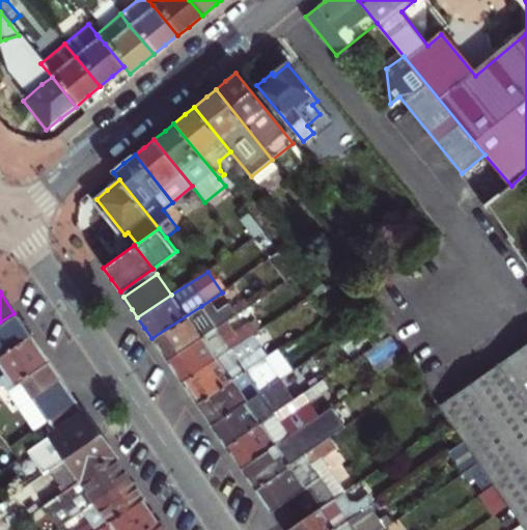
[(159,349),(167,360),(225,319),(236,312),(229,302),(209,316),(201,306),(151,338),(159,349)]
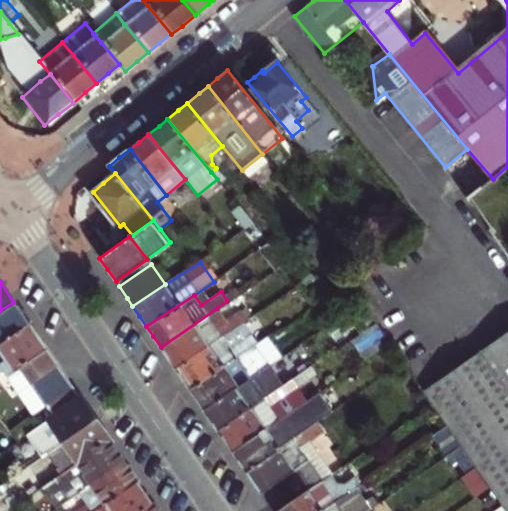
[(0,342),(27,323),(20,312),(13,302),(0,310),(0,342)]
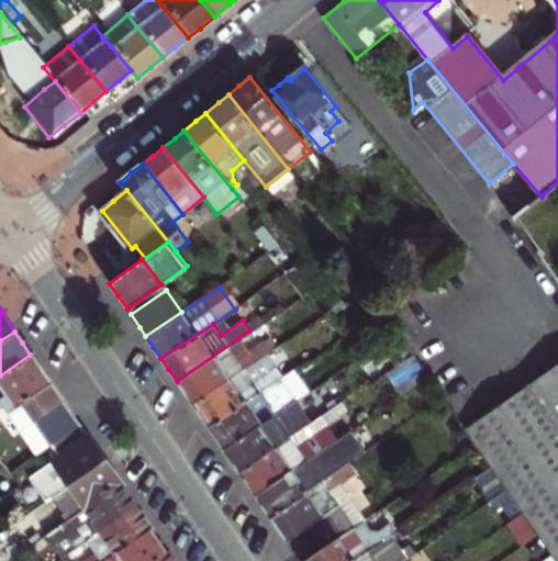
[(187,395),(192,405),(266,355),(259,344),(247,352),(238,338),(177,381),(187,395)]
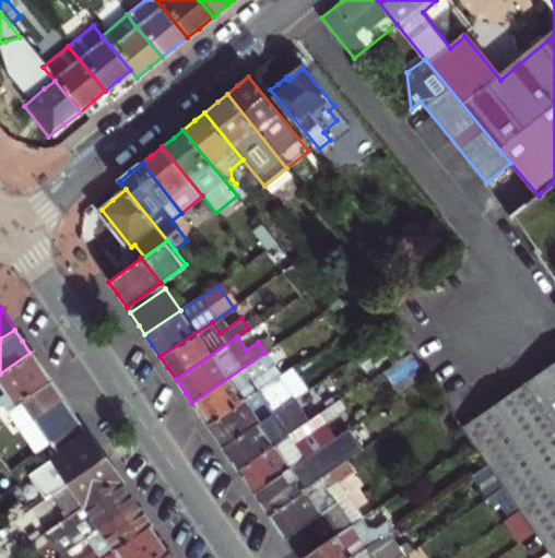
[(200,414),(208,426),(290,369),(274,346),(264,353),(191,403),(200,414)]
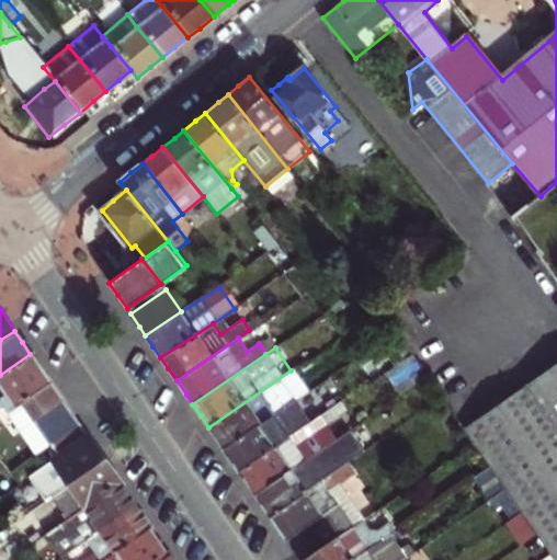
[(32,420),(60,399),(47,379),(30,354),(0,375),(0,391),(2,395),(0,397),(0,403),(8,414),(21,404),(32,420)]
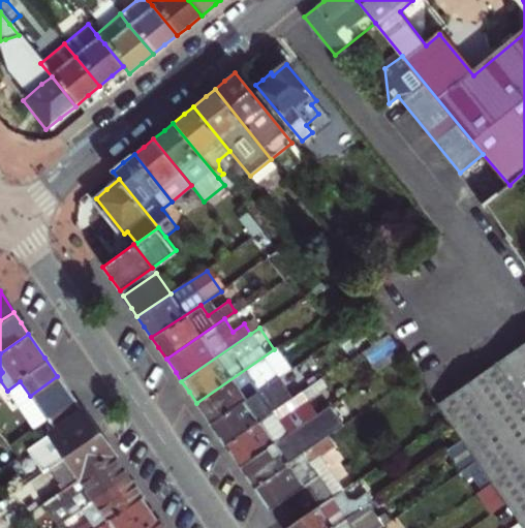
[(524,347),(498,366),(524,404),(524,347)]
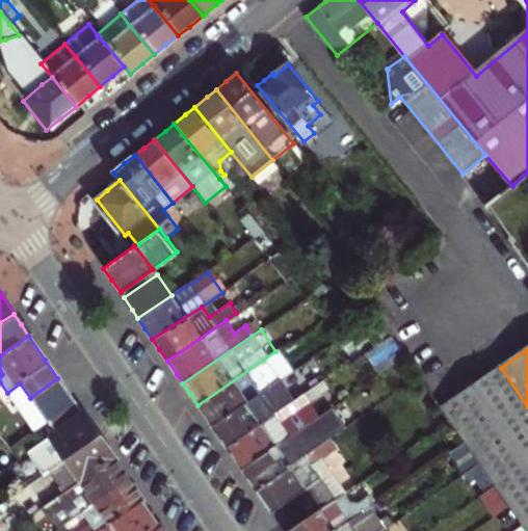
[(206,417),(212,426),(279,380),(290,372),(275,351),(198,405),(206,417)]
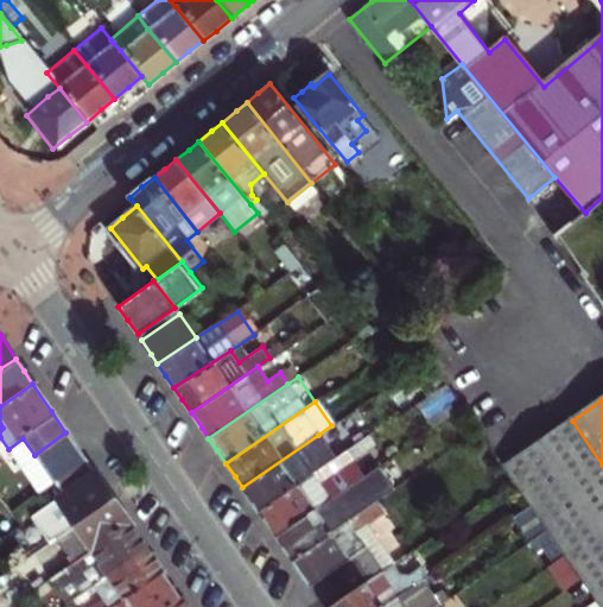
[(602,606),(602,465),(572,421),(503,466),(565,555),(582,579),(597,601),(601,606),(602,606)]
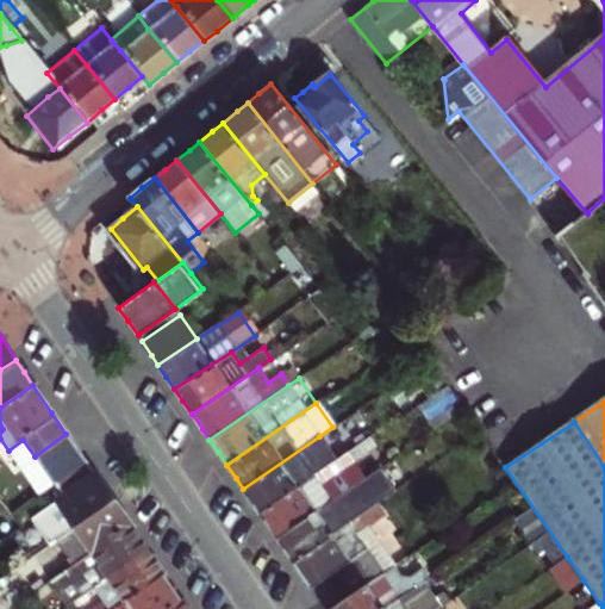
[(35,457),(51,480),(82,459),(74,446),(66,434),(35,457)]
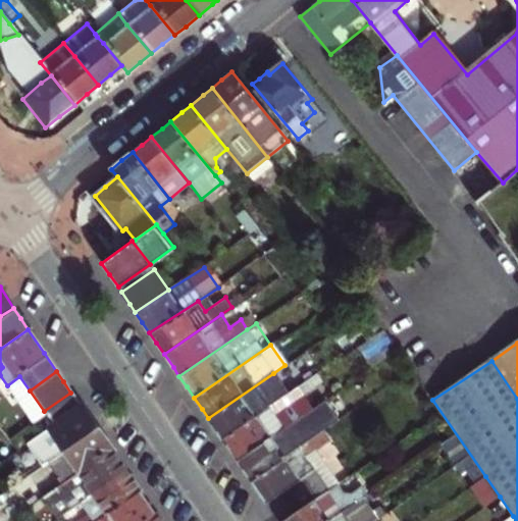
[(215,429),(222,439),(288,395),(273,373),(208,418),(215,429)]
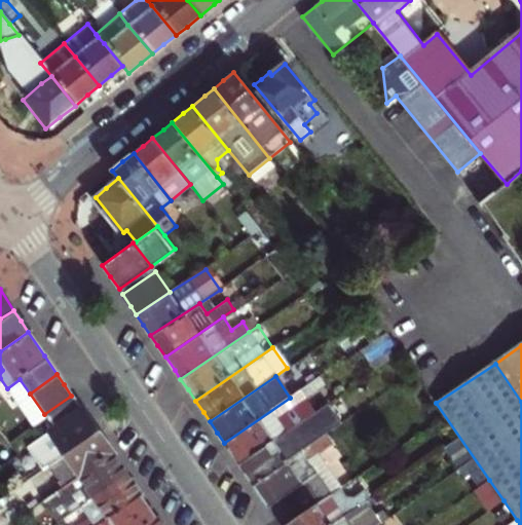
[(230,451),(238,463),(314,411),(307,400),(325,387),(318,378),(290,398),(224,443),(230,451)]
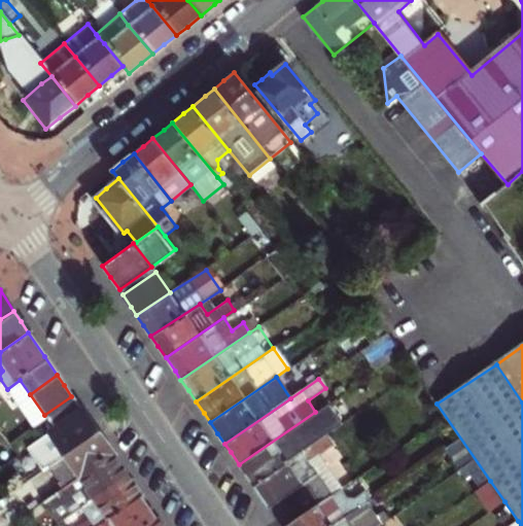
[(63,454),(96,431),(92,425),(71,396),(44,415),(53,426),(31,442),(47,465),(63,454)]
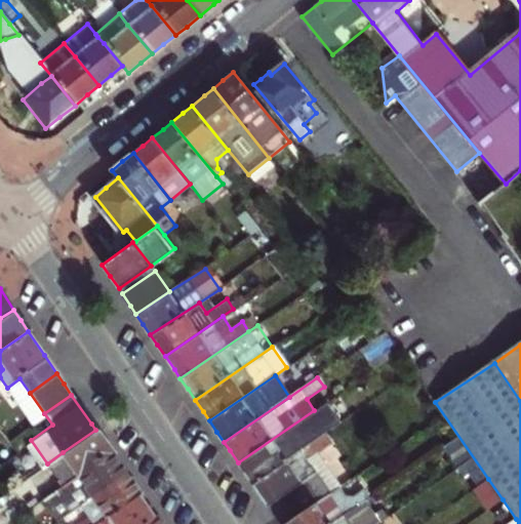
[(245,473),(252,483),(325,433),(342,421),(327,401),(314,410),(238,462),(245,473)]
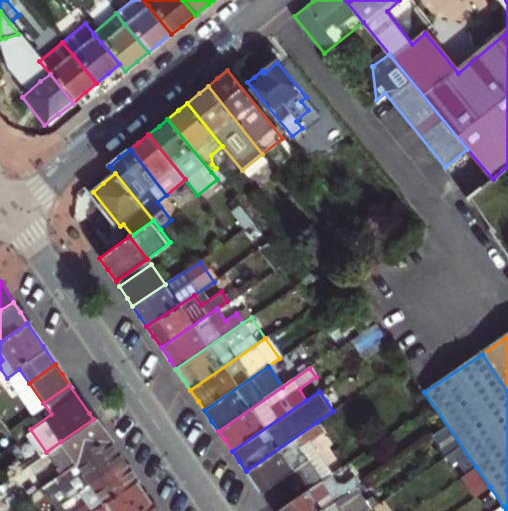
[(54,476),(106,439),(96,425),(93,419),(61,441),(70,455),(50,470),(54,476)]
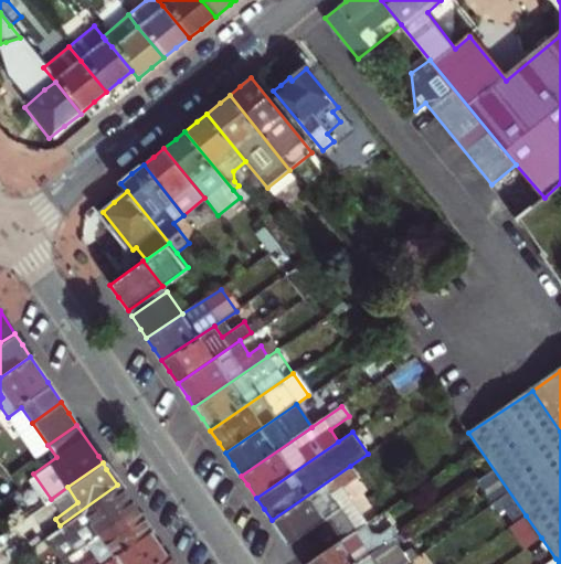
[(279,532),(287,542),(336,508),(349,499),(341,487),(357,475),(350,466),(272,520),(279,532)]
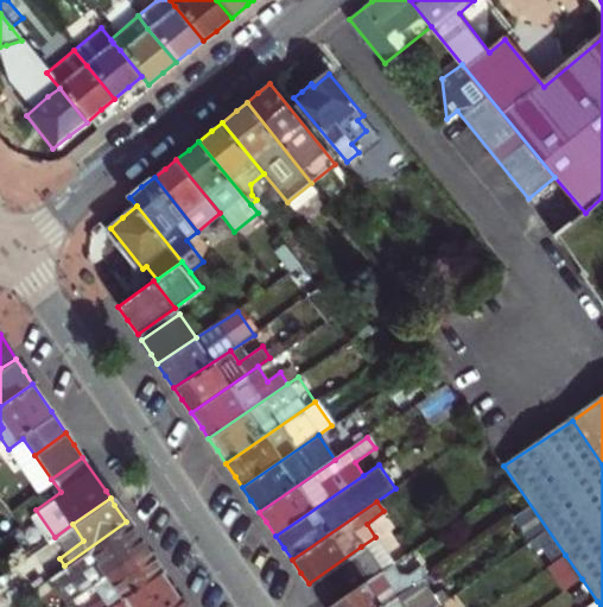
[(526,509),(514,517),(527,536),(538,528),(526,509)]
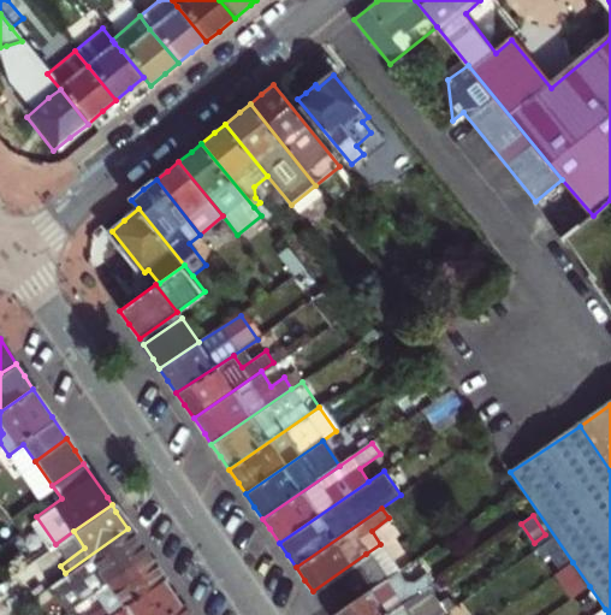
[(107,581),(146,554),(141,548),(128,528),(65,573),(47,585),(64,610),(107,581)]
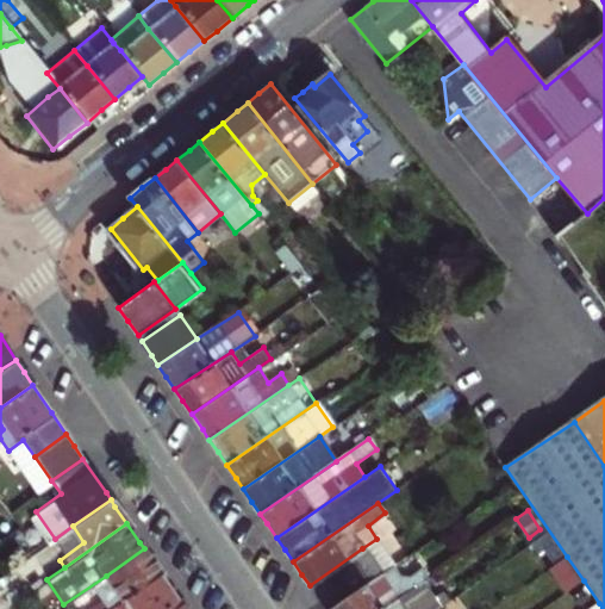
[(362,548),(380,575),(394,565),(376,539),(362,548)]
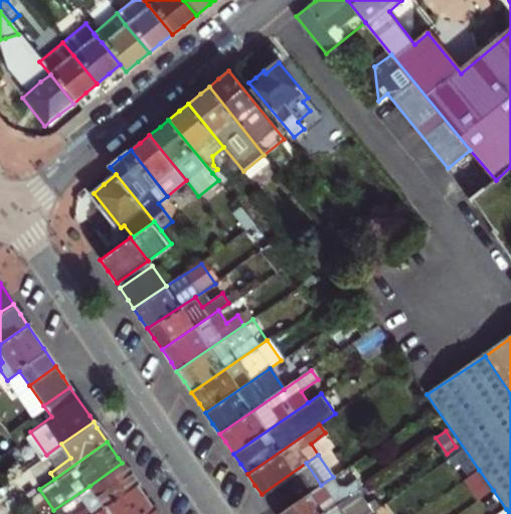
[(94,513),(136,485),(126,470),(122,463),(90,486),(100,500),(80,513),(94,513)]
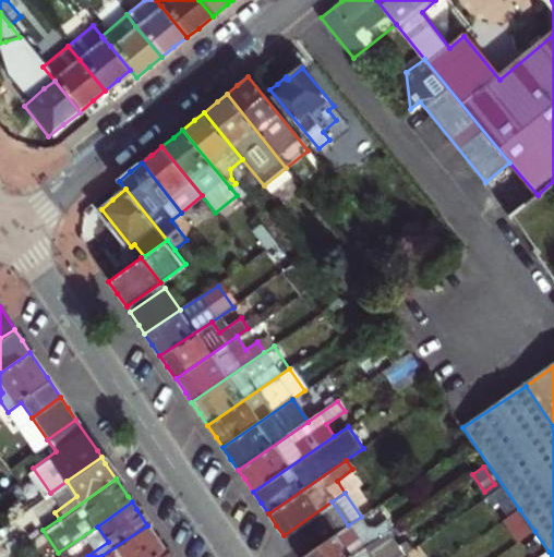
[(292,548),(297,556),(302,556),(348,525),(332,501),(284,535),(292,548)]
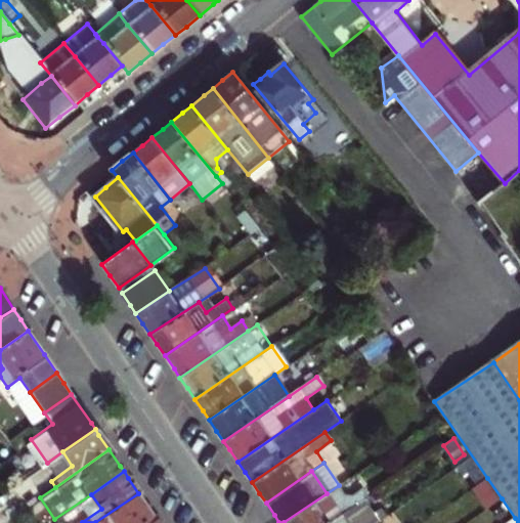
[(502,498),(487,478),(473,488),(486,508),(502,498)]
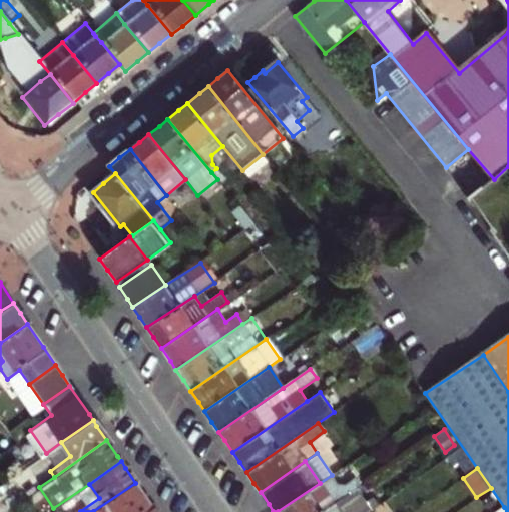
[(322,511),(357,488),(361,485),(356,478),(344,486),(342,485),(339,484),(333,474),(332,475),(320,483),(278,511),(322,511)]
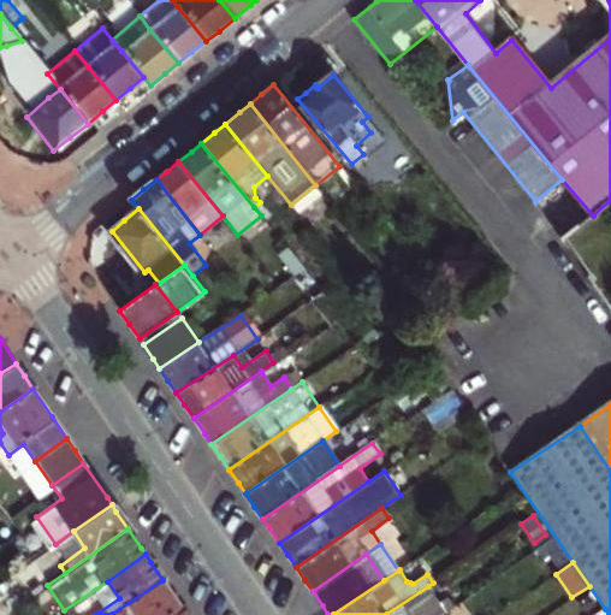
[(165,614),(179,604),(171,592),(162,580),(112,614),(165,614)]
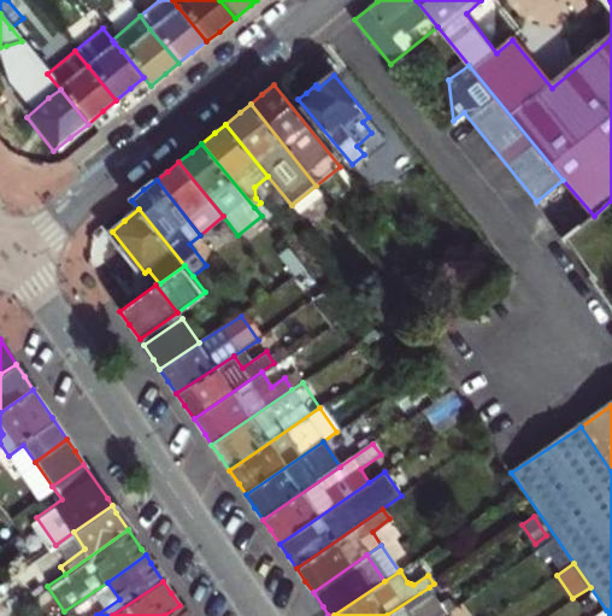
[(440,615),(454,606),(448,598),(439,604),(429,587),(387,615),(440,615)]
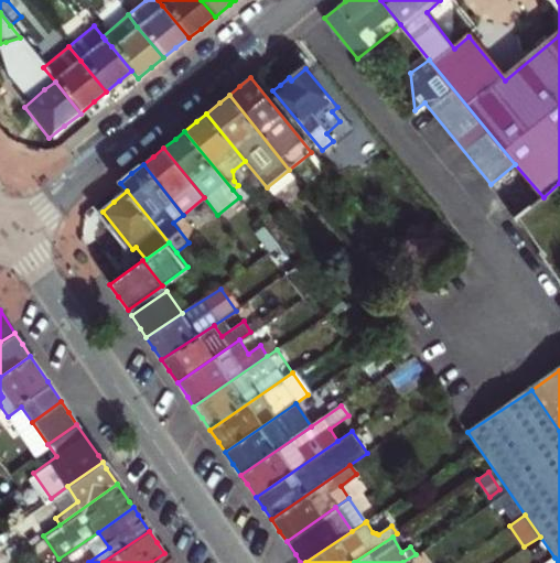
[(170,562),(164,553),(151,562),(170,562)]
